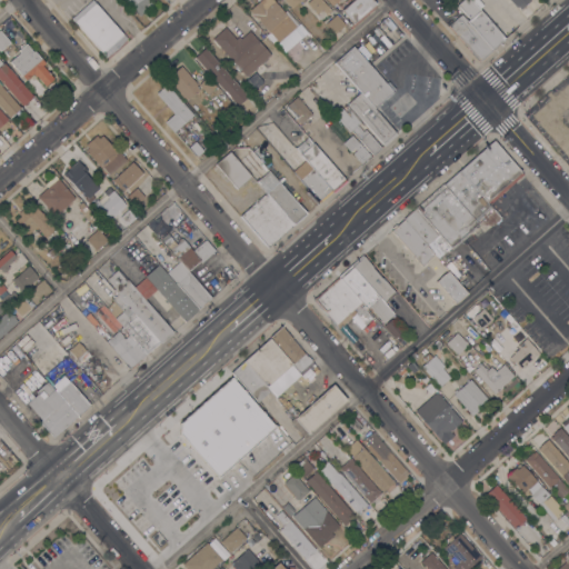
[(92,0),(122,35),(122,33),(127,39),(106,58),(71,19),(92,0)]
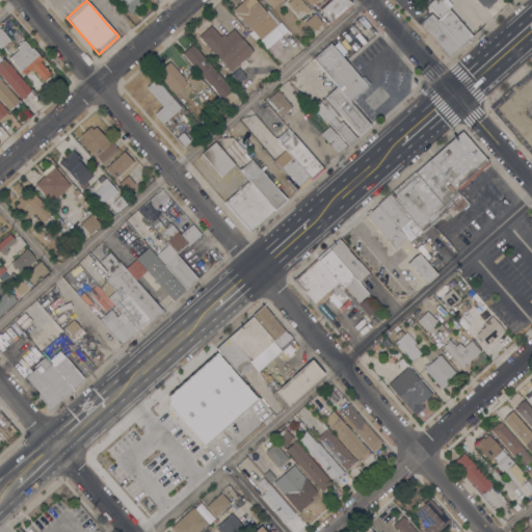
[(138,0),(142,4),(130,15),(117,0),(138,0)]
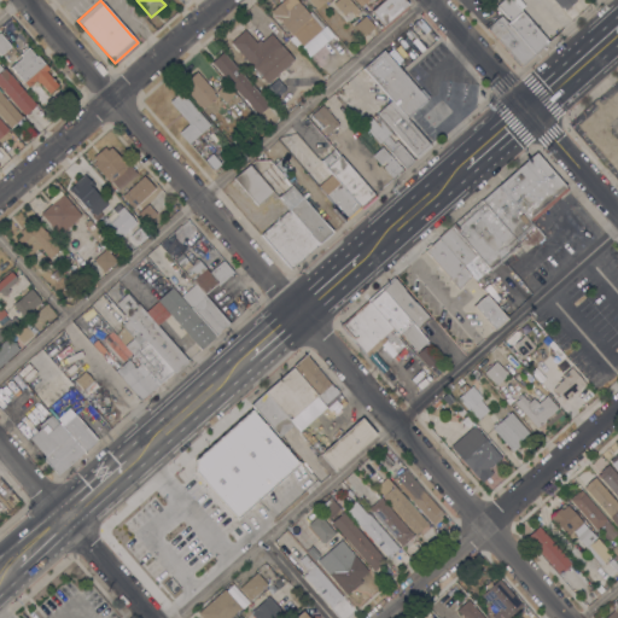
[(296,0),(321,29),(318,31),(322,36),(328,31),(337,40),(336,41),(343,47),(337,52),(331,46),(330,46),(325,40),(309,54),(298,42),(295,45),(289,39),(291,35),(270,11),(283,0),(296,0)]
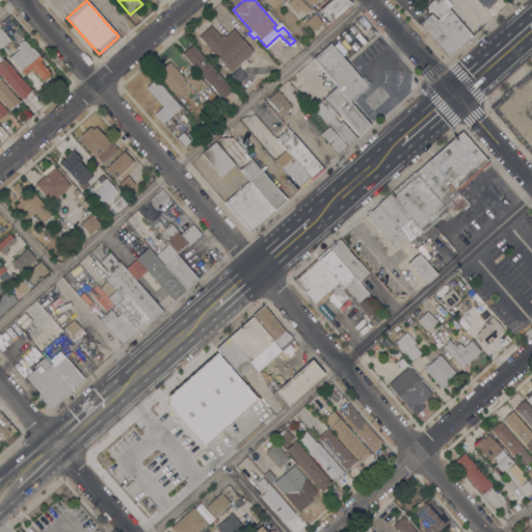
[(301,0),(310,9),(304,14),(300,8),(296,14),(287,3),(290,0),(301,0)]
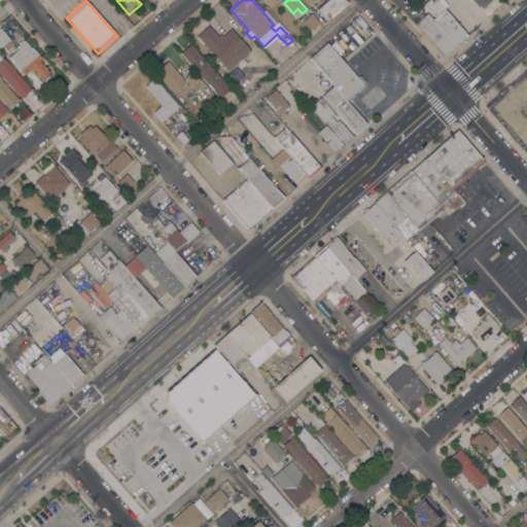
[(345,0),(348,3),(324,24),(313,11),(325,0),(345,0)]
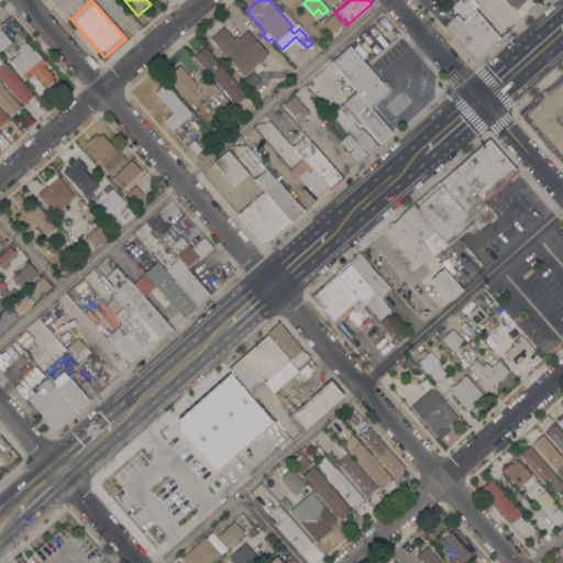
[(464,19),(452,4),(456,0),(463,0),(498,39),(485,50),(461,22),(464,19)]
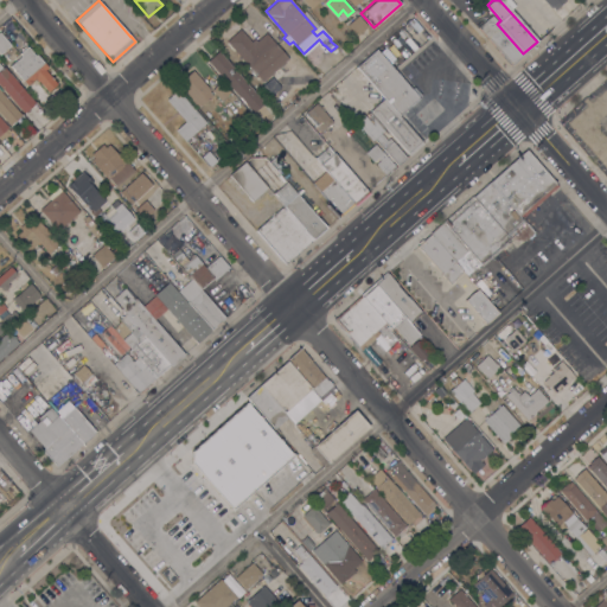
[(542,0),(566,0),(555,10),(551,6),(550,8),(542,0)]
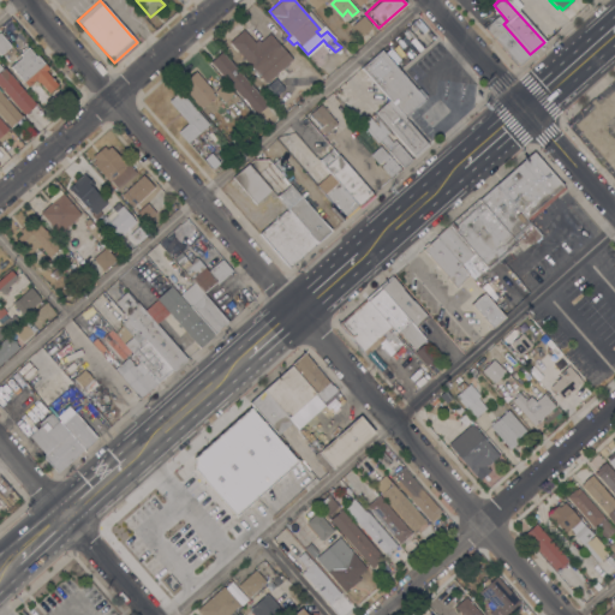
[(372,27),(362,36),(352,25),(363,16),(372,27)]
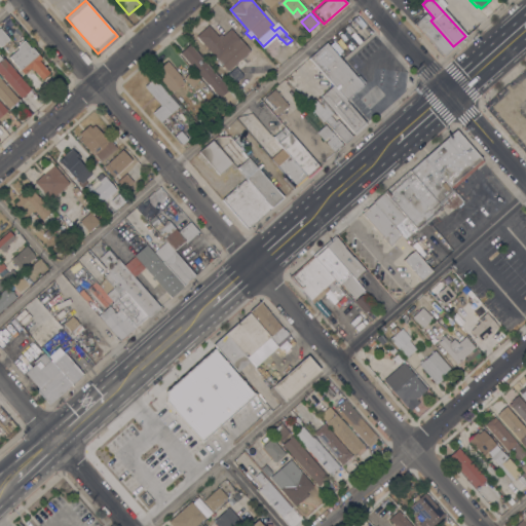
[(443,57),(414,24),(425,14),(430,21),(453,46),(443,57)]
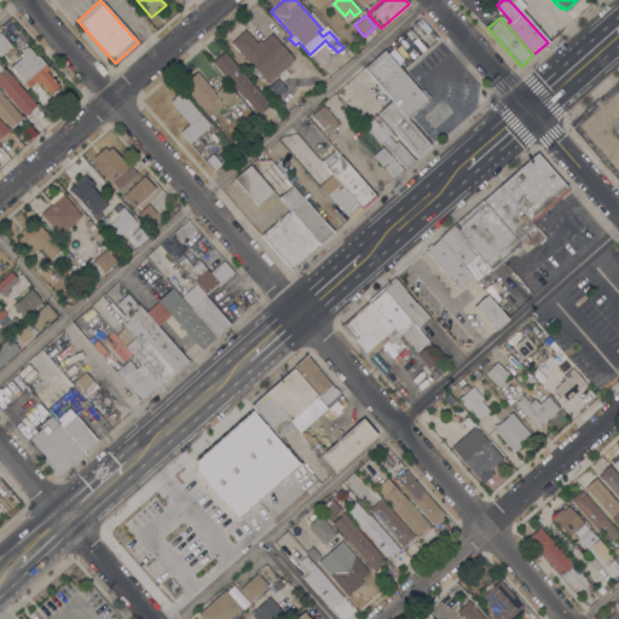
[(231,42),(244,29),(256,42),(260,40),(262,42),(271,34),(294,59),(278,74),(279,74),(276,77),(275,76),(267,82),(264,79),(255,70),(248,61),(231,42)]
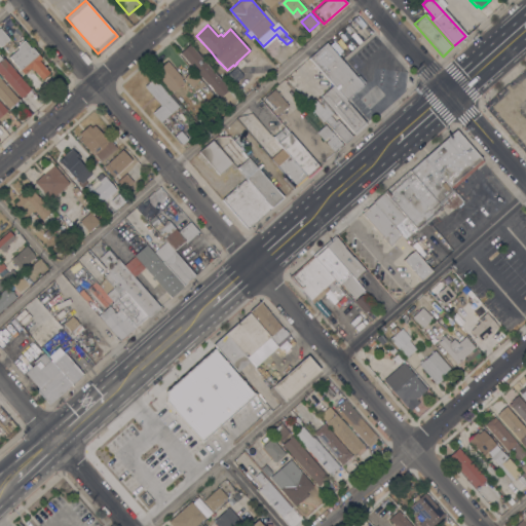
[(0,29),(9,39),(0,47),(0,29)]
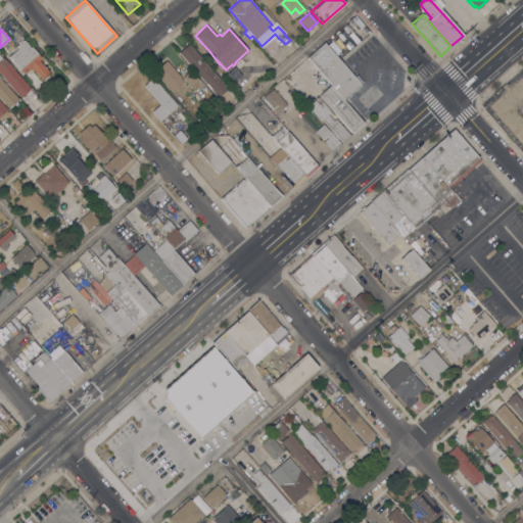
[(18,48),(16,46),(24,40),(30,48),(32,47),(41,58),(39,60),(49,73),(41,79),(33,69),(32,70),(30,67),(24,74),(8,57),(18,48)]
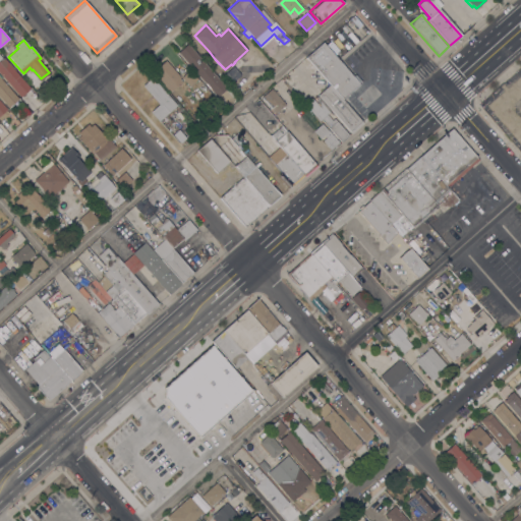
[(329,85),(330,84),(305,57),(323,42),(353,76),(355,74),(361,81),(341,100),(329,85)]
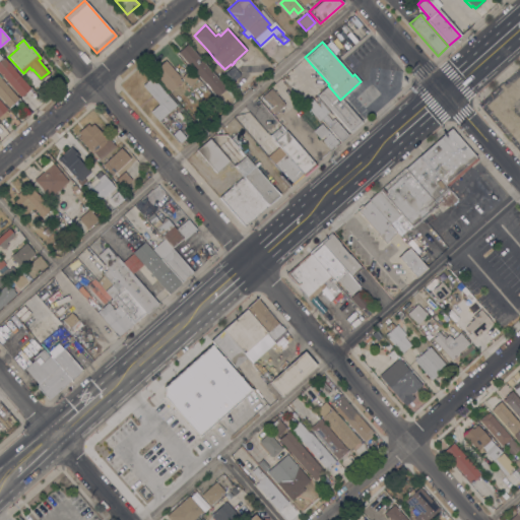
[(225,88),(216,96),(177,52),(187,44),(193,51),(203,62),(225,88)]
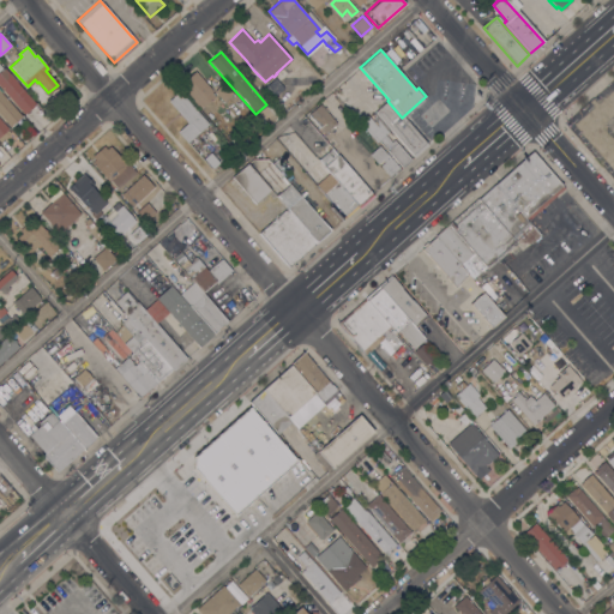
[(242,64),(246,60),(253,70),(248,74),(244,70),(240,73),(228,60),(234,54),(242,64)]
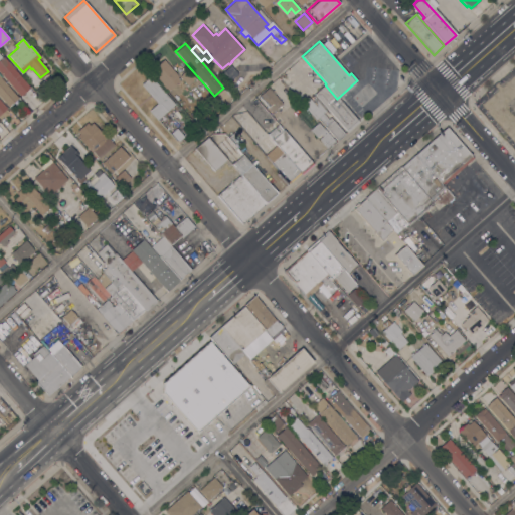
[(0,72),(0,55),(2,58),(3,56),(30,88),(20,96),(0,72)]
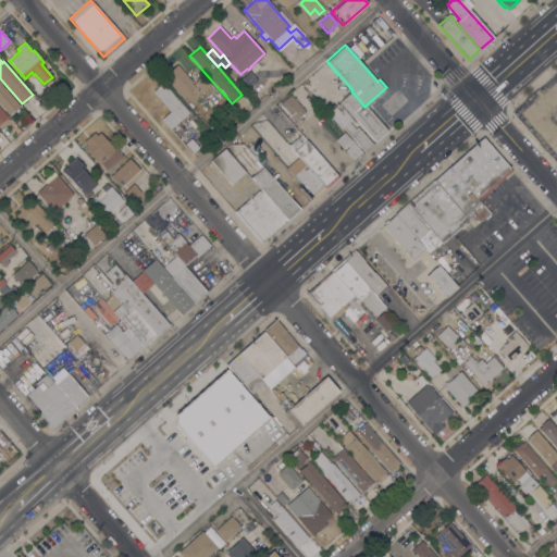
[(182,99),(180,96),(178,96),(174,91),(175,90),(161,73),(174,61),(193,83),(192,84),(195,87),(182,99)]
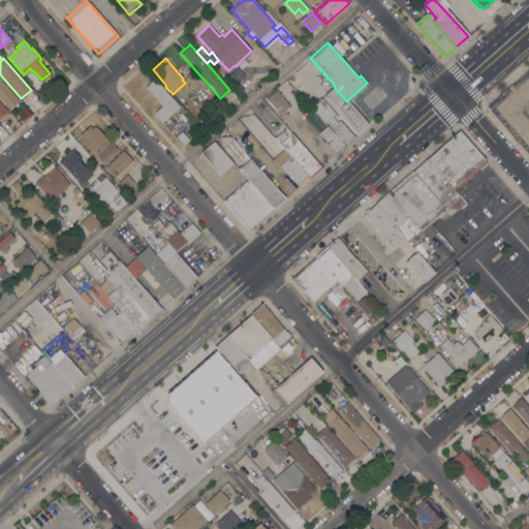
[(224,78),(237,67),(244,75),(237,83),(232,87),(224,78)]
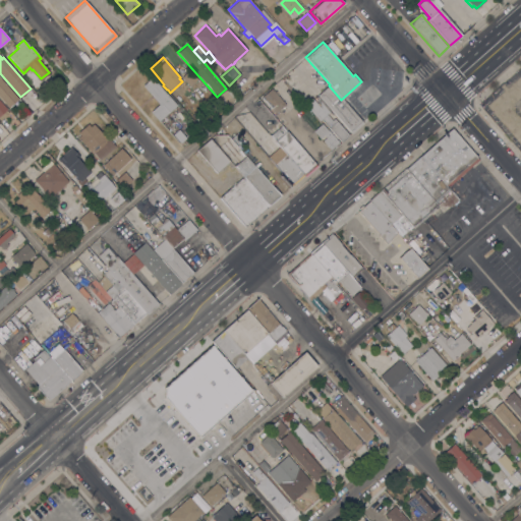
[(197,79),(189,87),(181,77),(189,70),(197,79)]
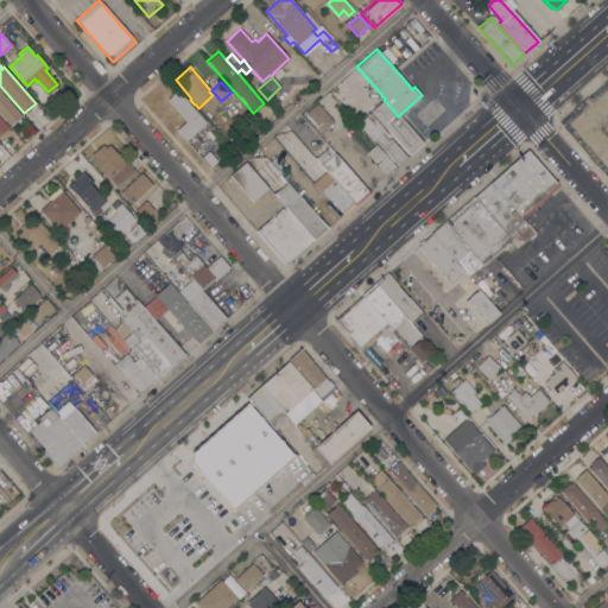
[(0,90),(21,115),(10,126),(0,114),(0,90)]
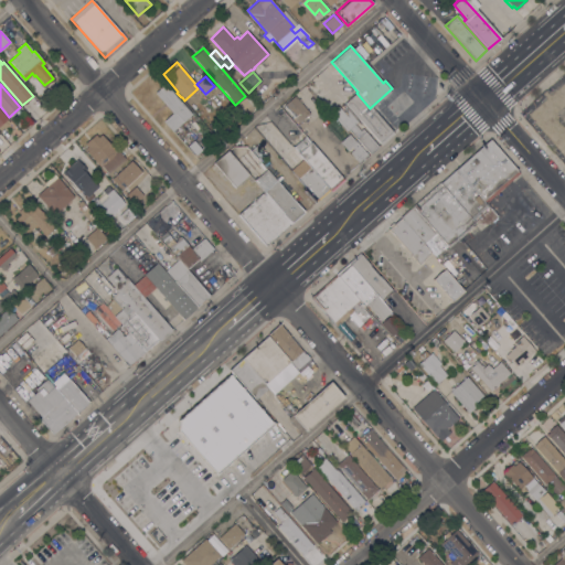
[(192,114),(172,131),(163,121),(172,113),(155,93),(164,84),(192,114)]
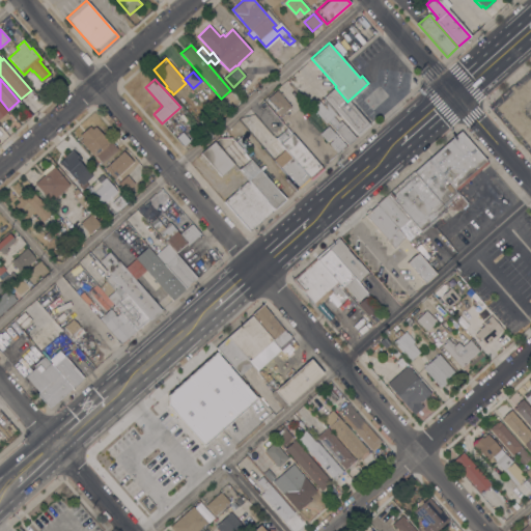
[(247,87),(251,92),(244,99),(240,94),(247,87)]
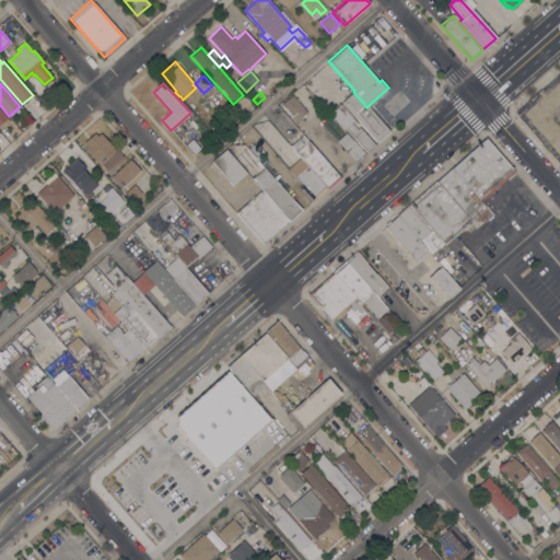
[(366,107),(389,133),(377,143),(341,102),(353,92),(366,107)]
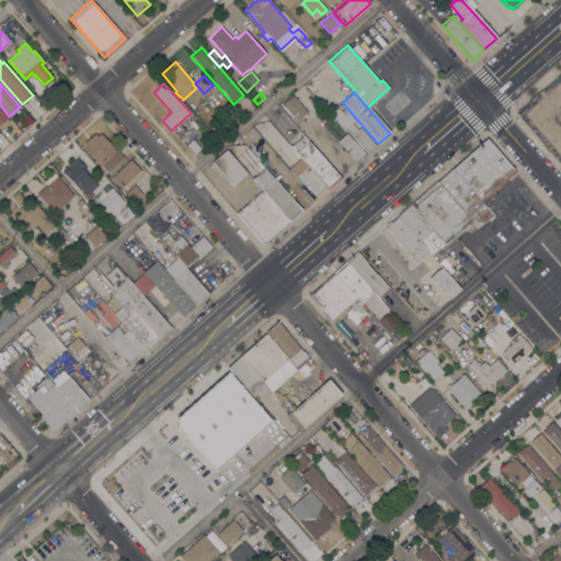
[(295,98),(296,98),(298,99),(297,100),(307,113),(296,122),(282,104),(293,95),(295,98)]
